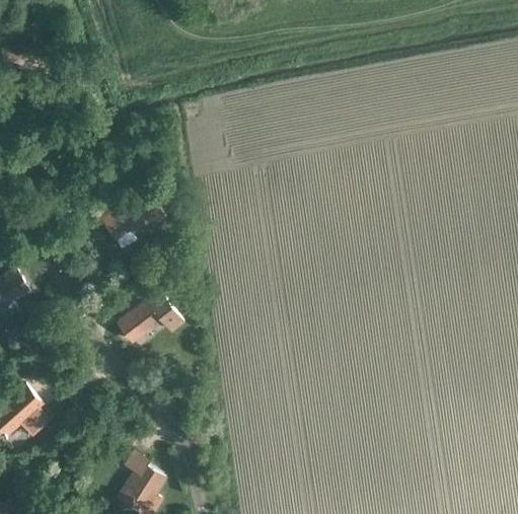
[(153,200),(145,205),(141,199),(127,207),(126,205),(102,219),(115,239),(130,230),(131,233),(151,221),(153,224),(164,217),(153,200)]
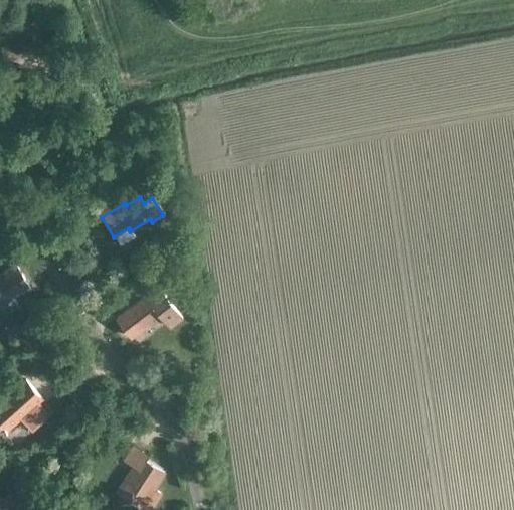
[(12,301),(29,291),(16,268),(0,277),(0,306),(11,300),(12,301)]
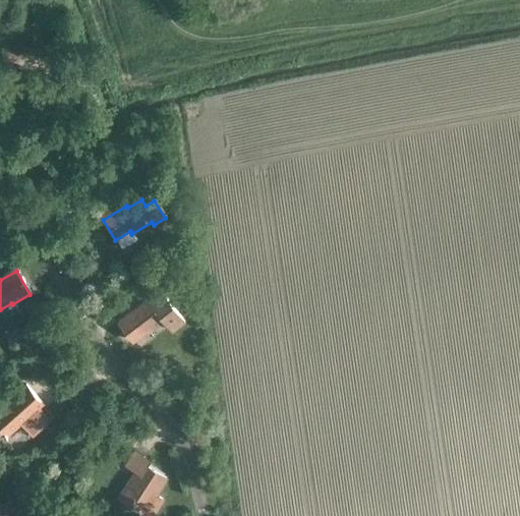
[(147,300),(148,301),(118,325),(132,344),(148,333),(148,334),(164,323),(172,334),(184,325),(159,291),(147,300)]
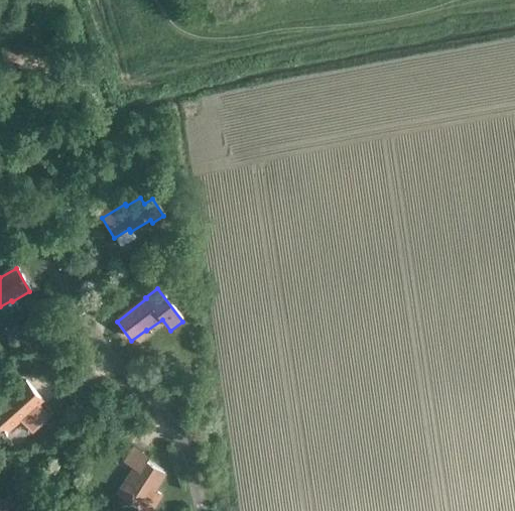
[(26,384),(0,406),(0,428),(5,434),(20,421),(31,433),(49,417),(38,405),(42,402),(26,384)]
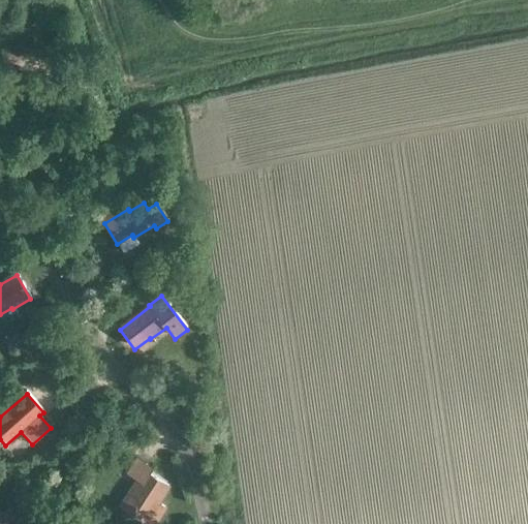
[(137,488),(122,511),(142,523),(157,523),(165,511),(157,506),(168,489),(149,475),(152,470),(136,461),(128,475),(142,484),(138,489),(137,488)]
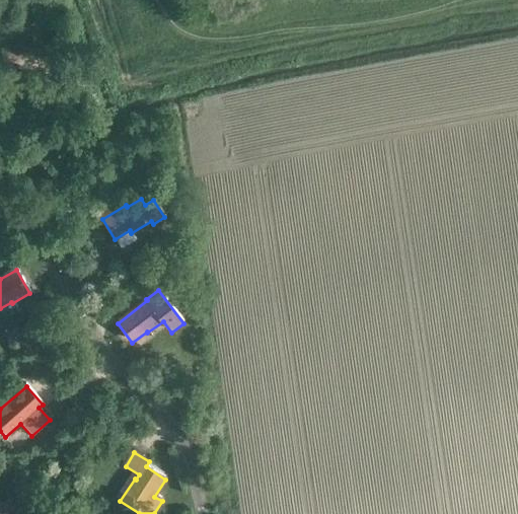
All buildings are outlined.
